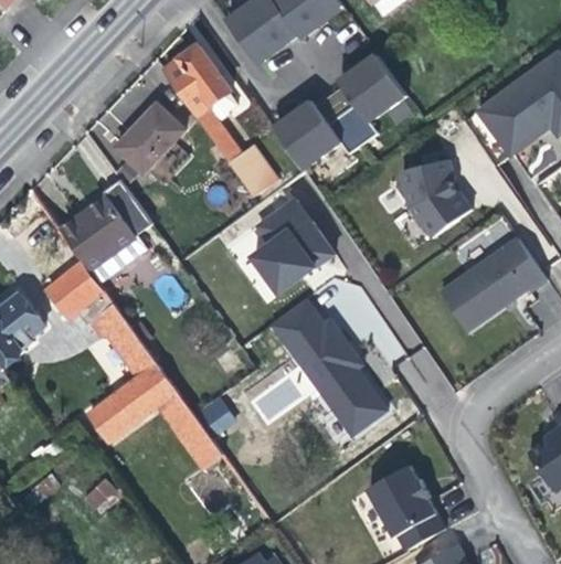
[(253,0),(226,19),(256,60),(283,40),(285,43),(299,33),(302,38),(303,36),(276,0),(253,0)]
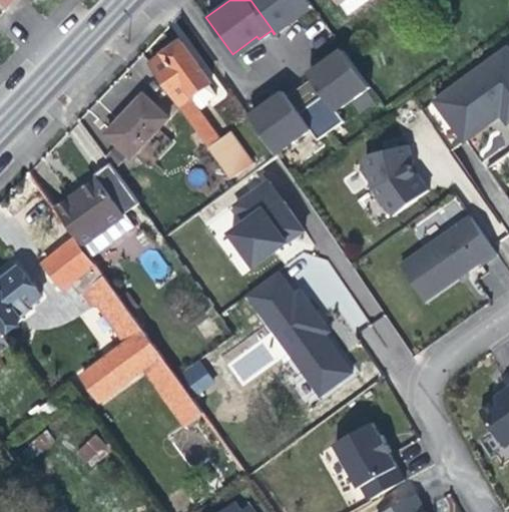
[(250,0),(275,33),(288,24),(286,21),(311,4),(308,0),(250,0)]
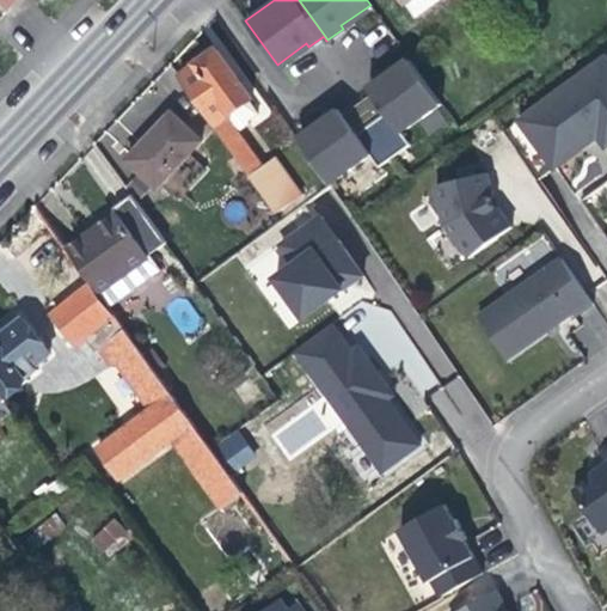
[(394,0),(397,4),(399,2),(411,19),(437,0),(394,0)]
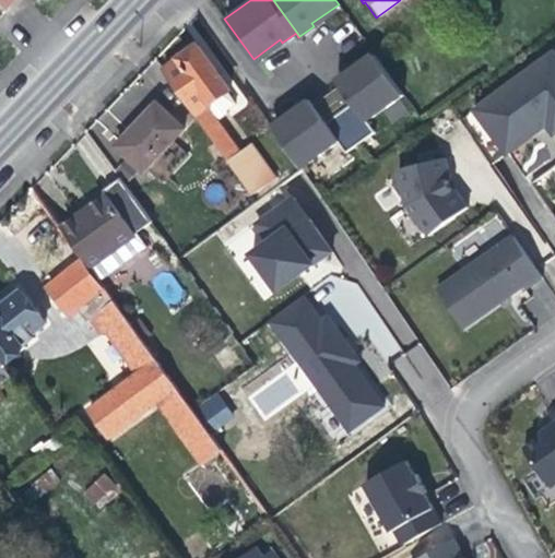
[(193,116),(223,94),(226,93),(195,47),(179,57),(162,70),(193,116)]
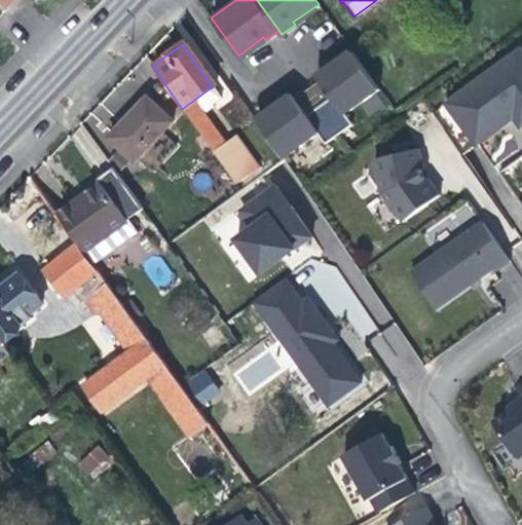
[(521,52),(519,48),(430,112),(459,154),(495,128),(496,108),(502,104),(512,117),(518,126),(521,122),(521,52)]
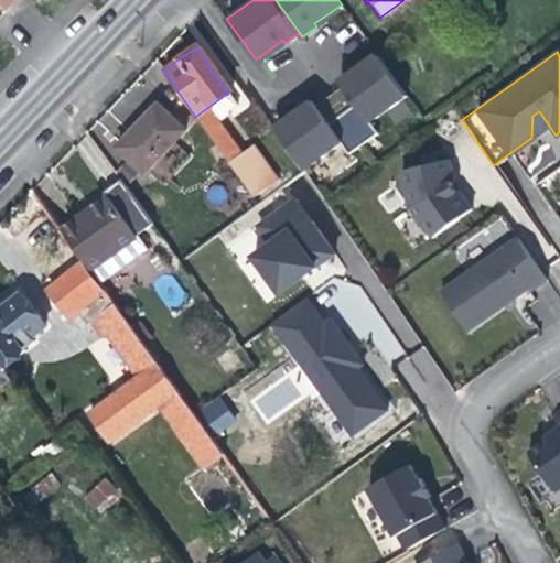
[(341,82),(355,103),(368,120),(406,94),(376,53),(352,71),(353,74),(341,82)]
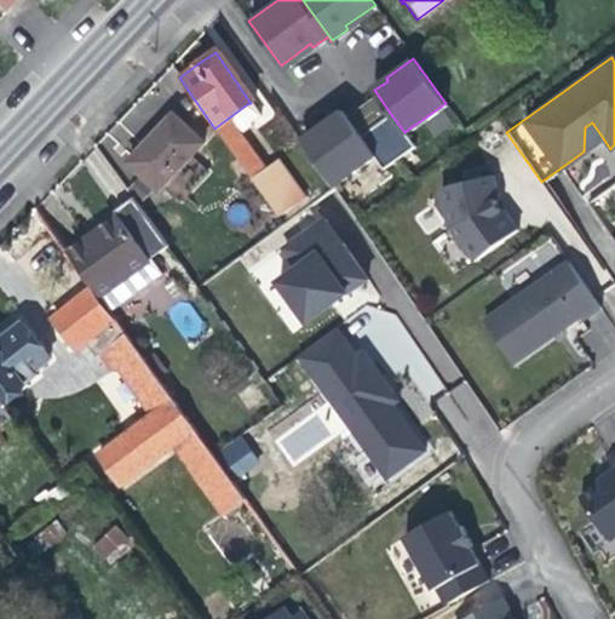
[(257,118),(247,104),(214,129),(225,143),(236,136),(248,127),(247,125),(257,118)]
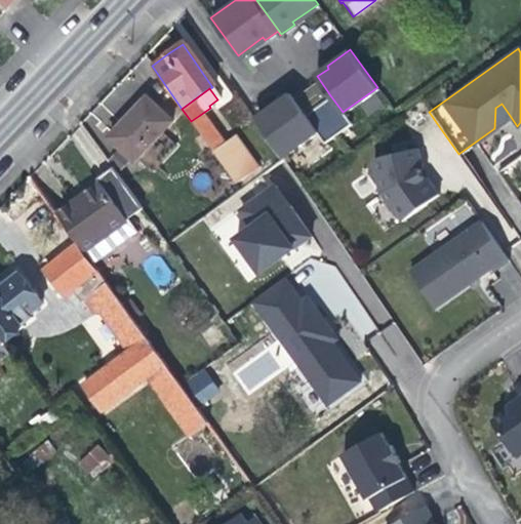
[(107,134),(131,160),(135,156),(161,130),(172,120),(147,94),(126,115),(107,134)]
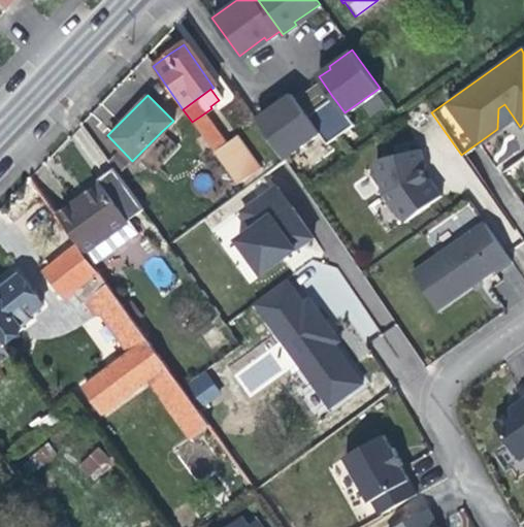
[(319,132),(306,114),(293,96),(282,104),(280,101),(270,108),(256,119),(284,157),(319,132)]
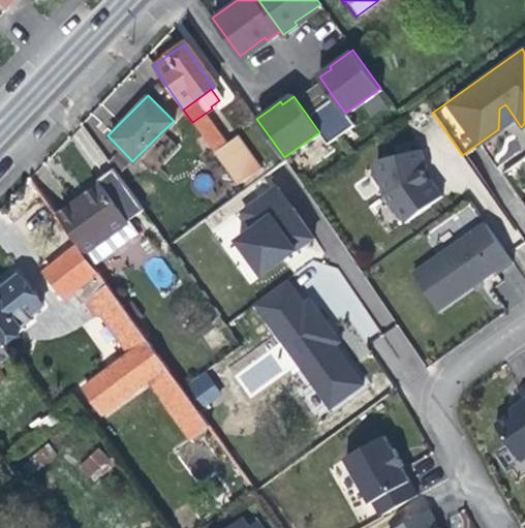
[(345,113),(333,96),(320,105),(340,132),(353,123),(345,113)]
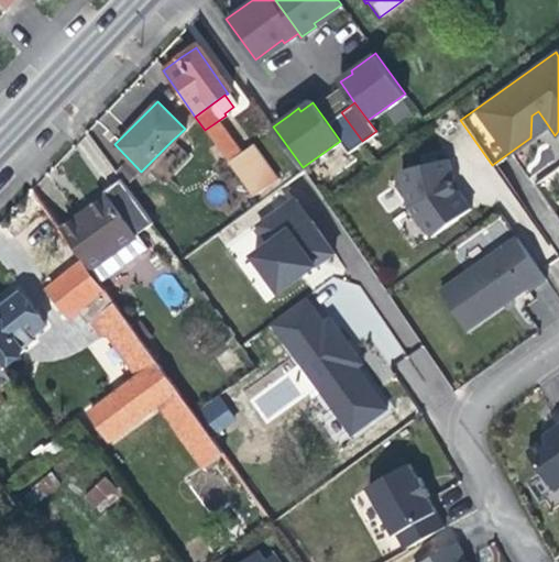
[(541,130),(548,125),(538,111),(532,116),(530,138),(541,130)]
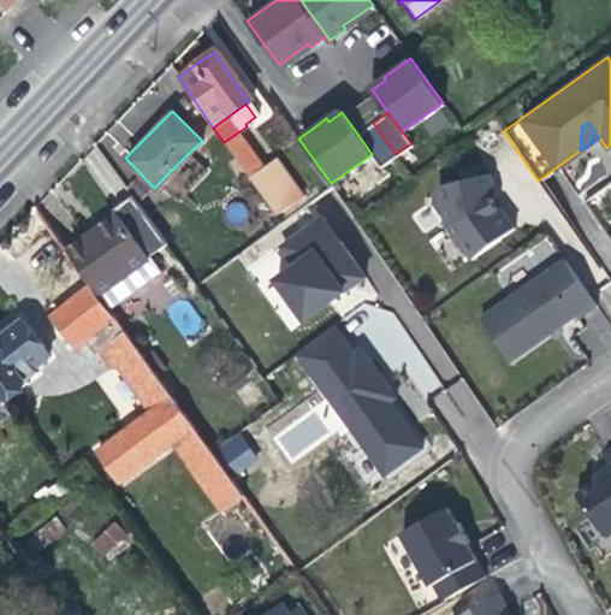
[(373,123),(357,134),(372,154),(380,165),(396,154),(373,123)]
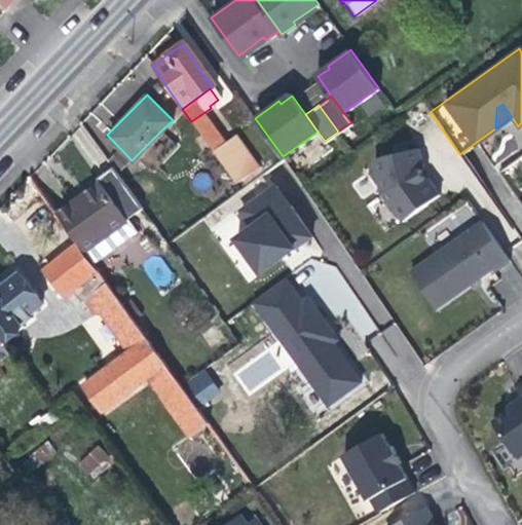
[(191,121),(213,152),(222,146),(200,115),(191,121)]
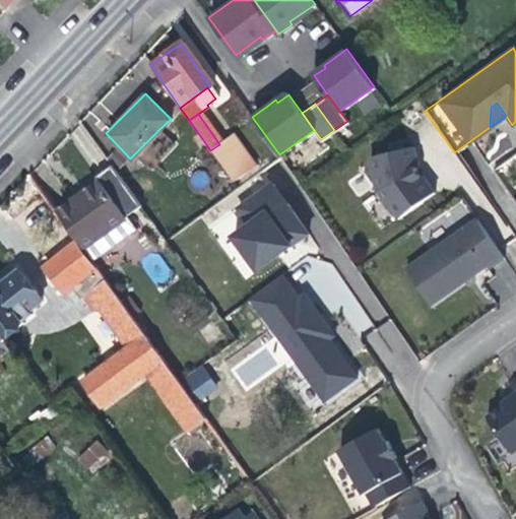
[(174,143),(159,129),(134,154),(147,169),(174,143)]
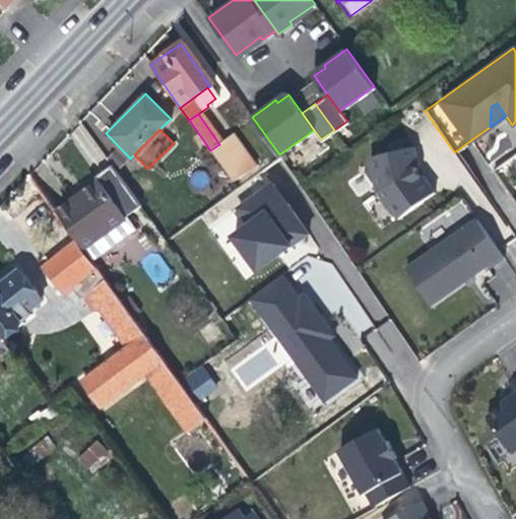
[(230,136),(219,144),(210,150),(232,181),(252,168),(230,136)]
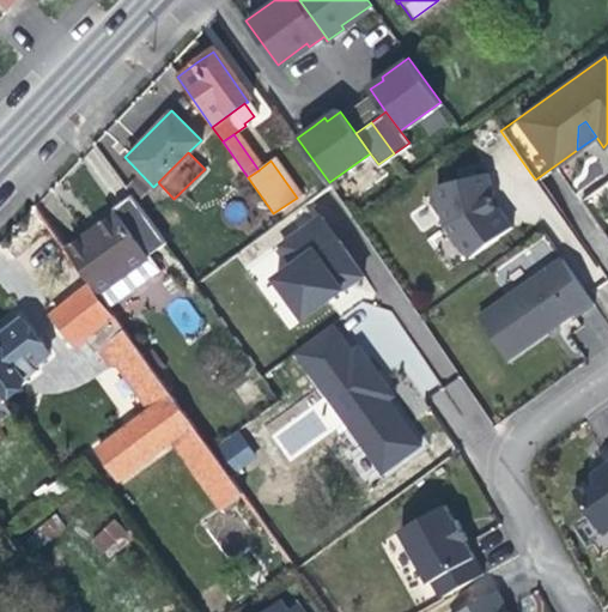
[(488,197),(484,173),(432,185),(442,224),(467,258),(509,226),(494,206),(492,208),(490,203),(487,198),(488,197)]
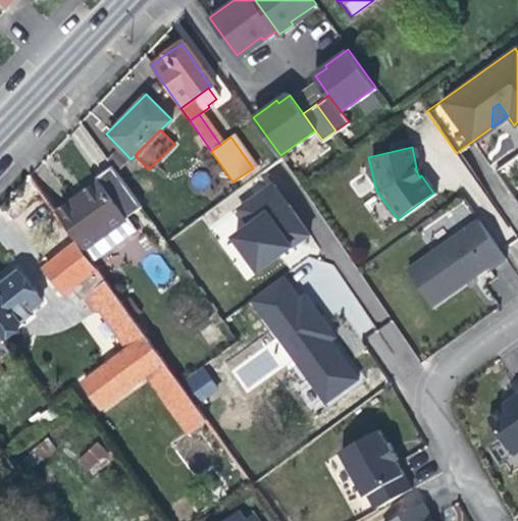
[(94,175),(98,181),(99,184),(122,216),(139,205),(109,164),(94,175)]
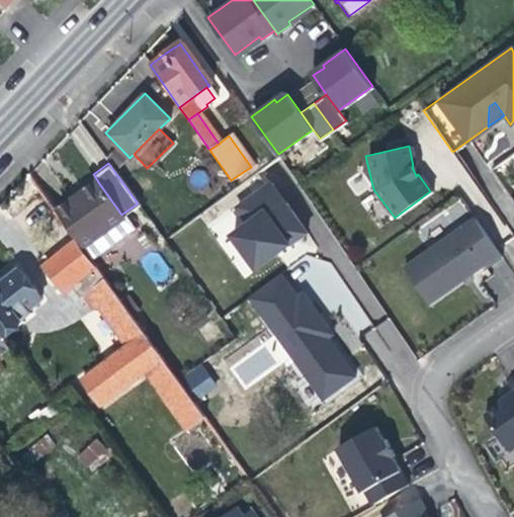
[(72,201),(98,182),(97,180),(79,192),(70,199),(72,201)]
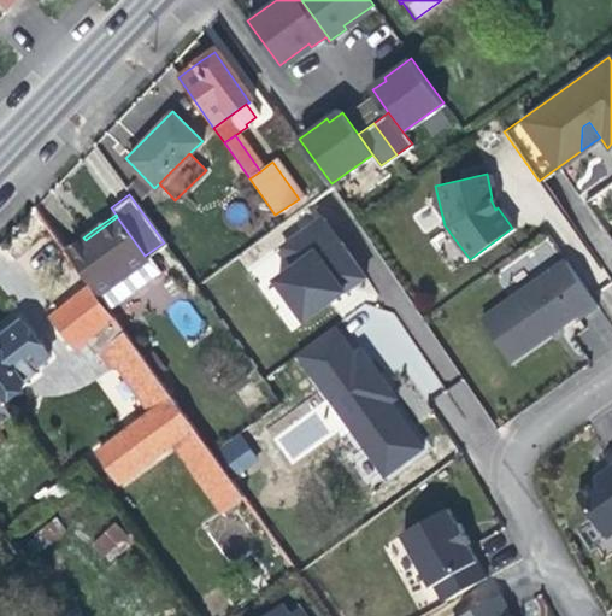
[(145,256),(117,217),(86,240),(83,238),(64,251),(94,294),(100,289),(110,304),(156,270),(145,256)]
